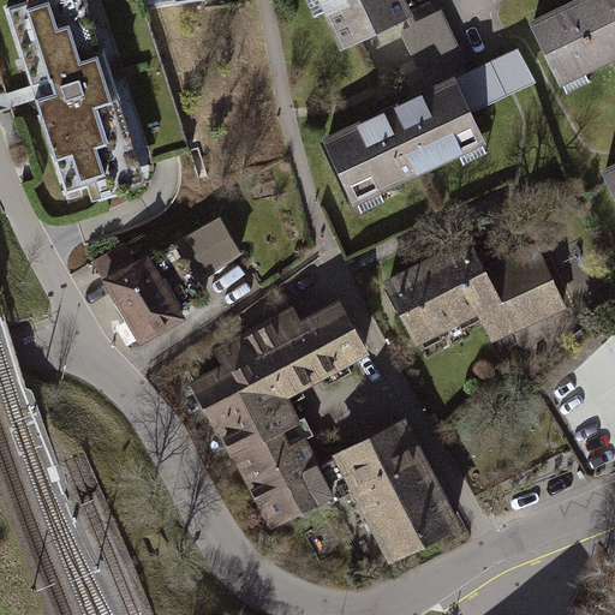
[(21,0),(23,7),(6,12),(61,196),(150,169),(100,0),(21,0)]
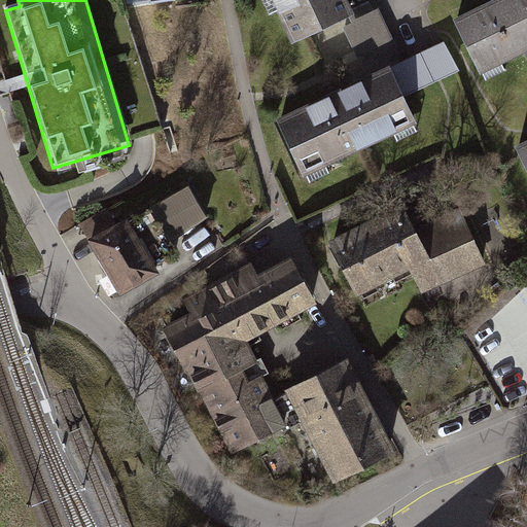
[(346,0),(270,0),(290,44),(353,15),(346,0)]
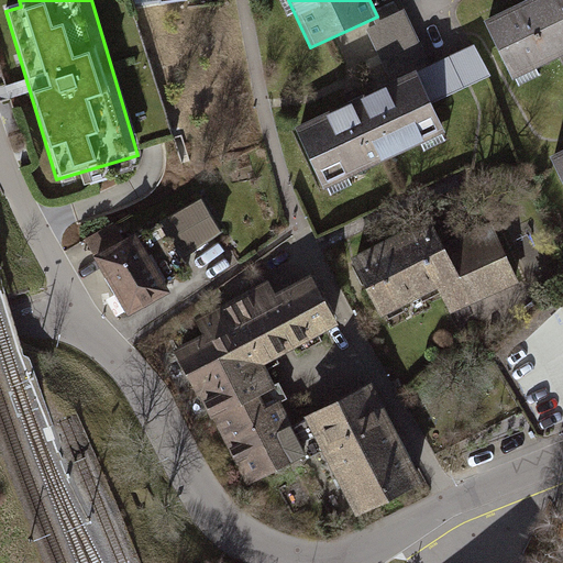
[(562,0),(530,0),(484,22),(512,81),(562,57),(562,0)]
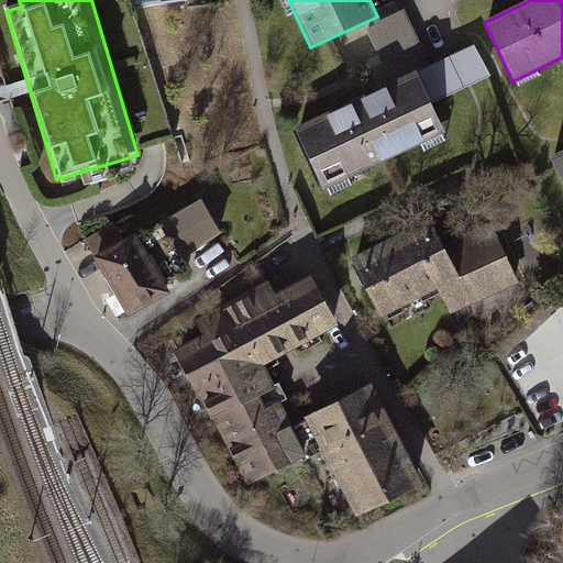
[(414,70),(294,129),(323,191),(444,133),(414,70)]
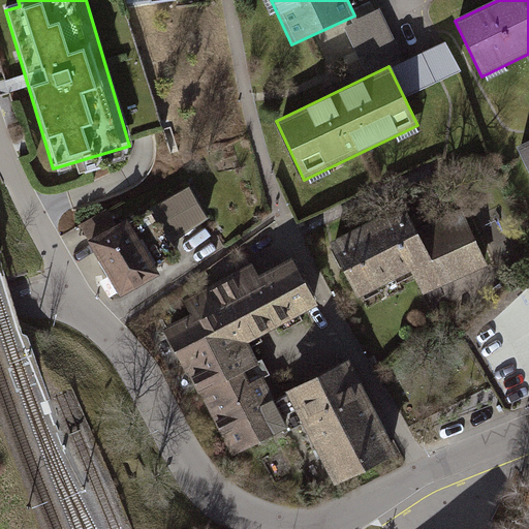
[(528,142),(517,148),(528,173),(528,142)]
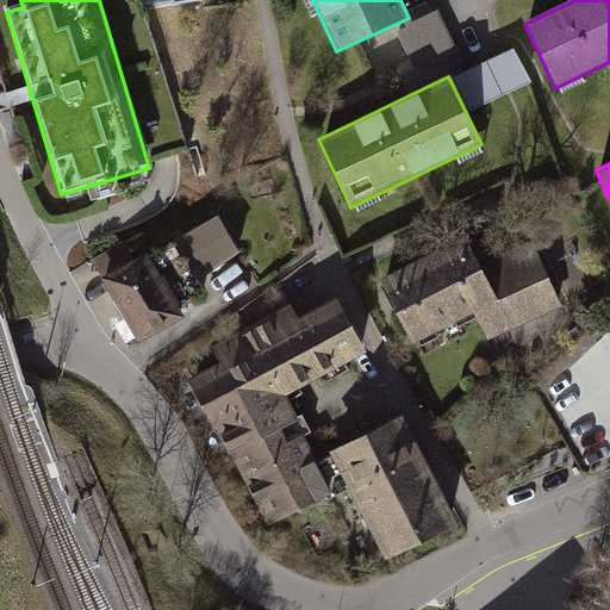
[(216,222),(172,248),(193,284),(237,257),(216,222)]
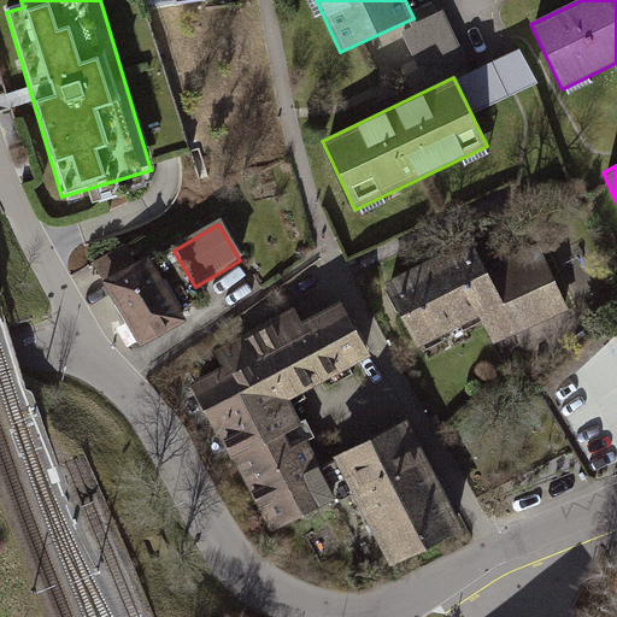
[(470,244),(385,285),(415,347),(482,315),(495,341),(568,307),(538,245),(483,271),(470,244)]
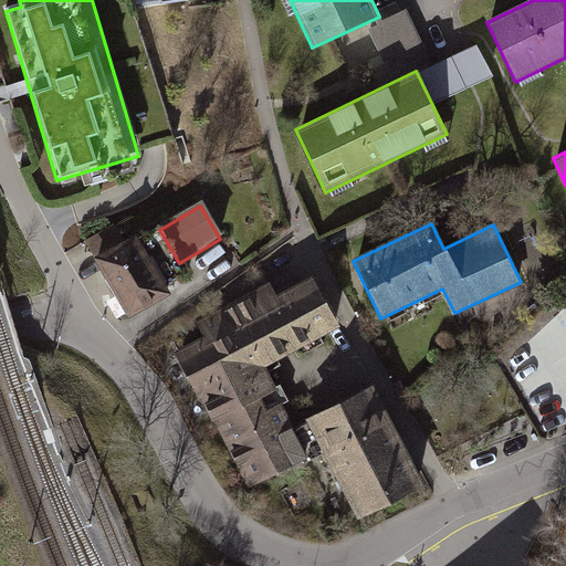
[(132,237),(90,261),(123,317),(165,293),(132,237)]
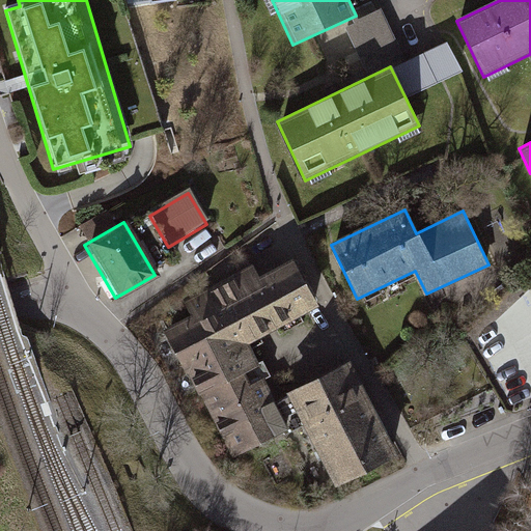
[(258,283),(278,320),(315,301),(295,263),(260,282),(258,283)]
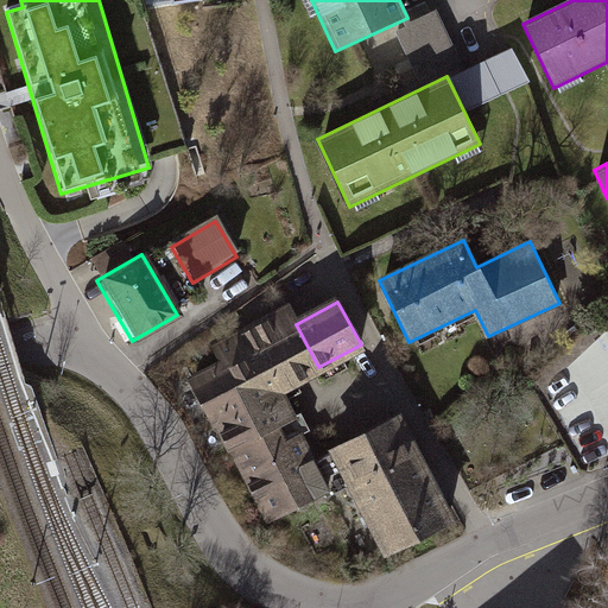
[(291,308),(246,331),(277,390),(318,367),(296,324),(298,323),(291,308)]
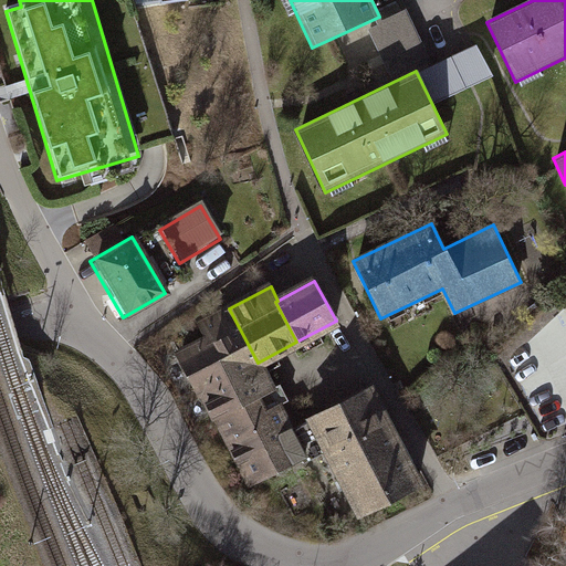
[(215,418),(271,389),(258,363),(229,308),(220,313),(203,325),(211,339),(181,355),(215,418)]
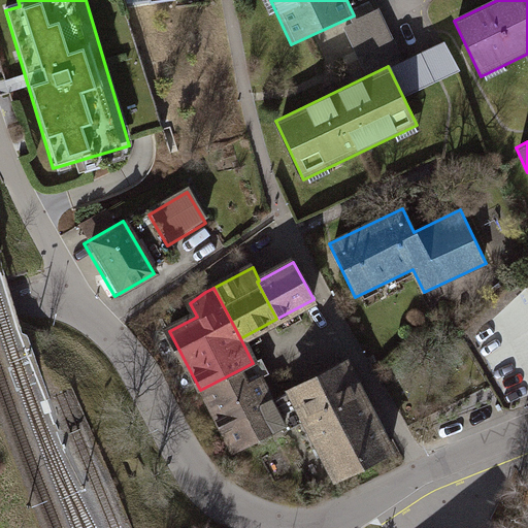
[(231,452),(284,425),(253,363),(200,390),(231,452)]
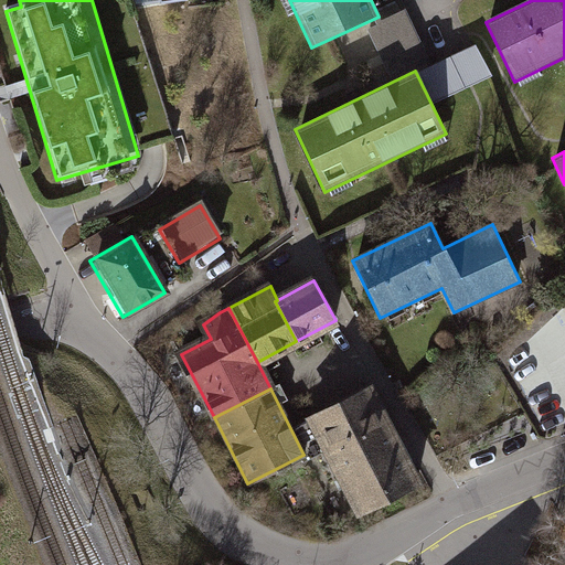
[(417,481),(370,388),(300,424),(329,482),(341,477),(359,510),(417,481)]
